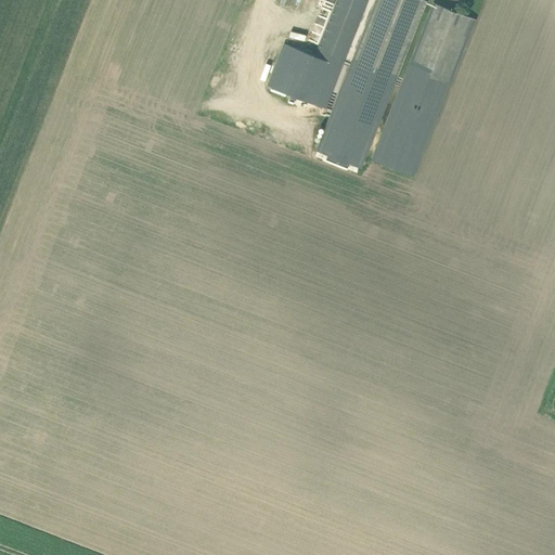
[(374,0),(315,150),(325,153),(350,163),(361,167),(427,0),(374,0)]
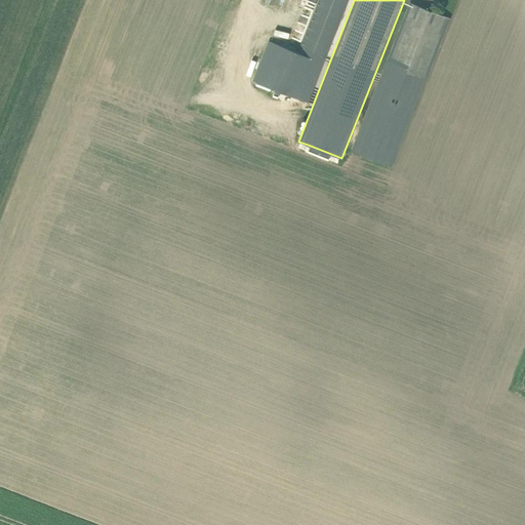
[(315,0),(344,11),(348,0),(315,0)]
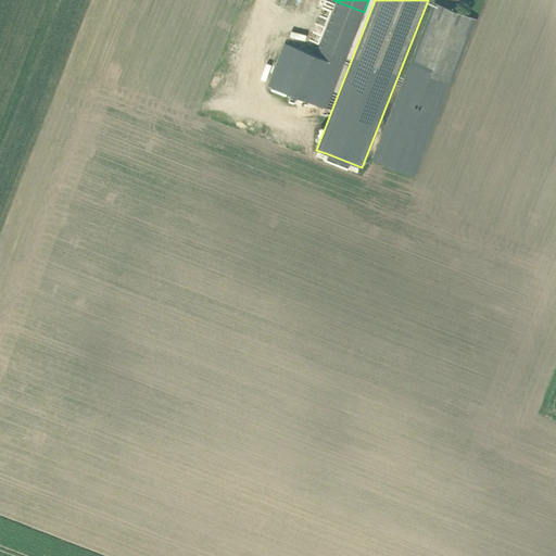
[(477,19),(434,2),(368,171),(411,187),(477,19)]
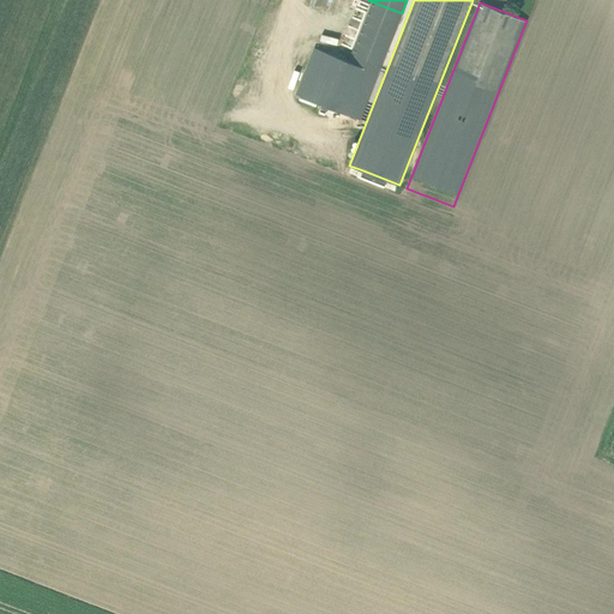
[(314,47),(295,95),(321,104),(320,107),(327,109),(327,107),(361,120),(379,73),(349,61),(314,47)]
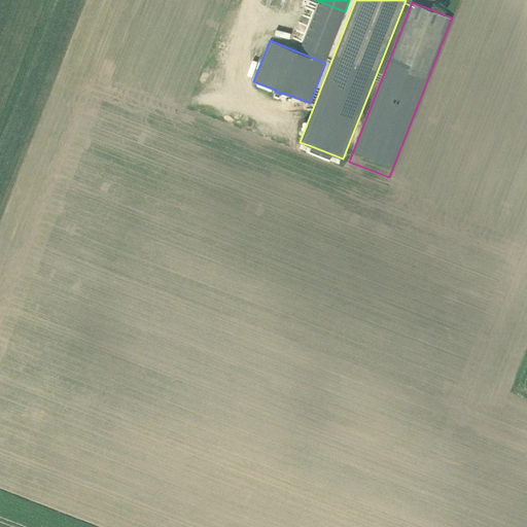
[(332,154),(309,145),(307,151),(330,161),(332,154)]
